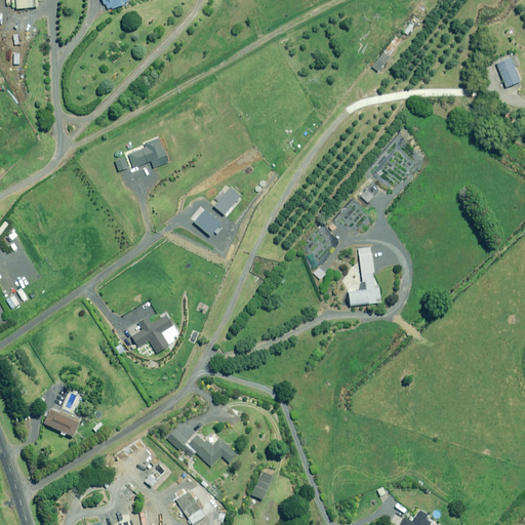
[(16,7),(16,8),(38,7),(37,0),(11,0),(12,7),(16,7)]
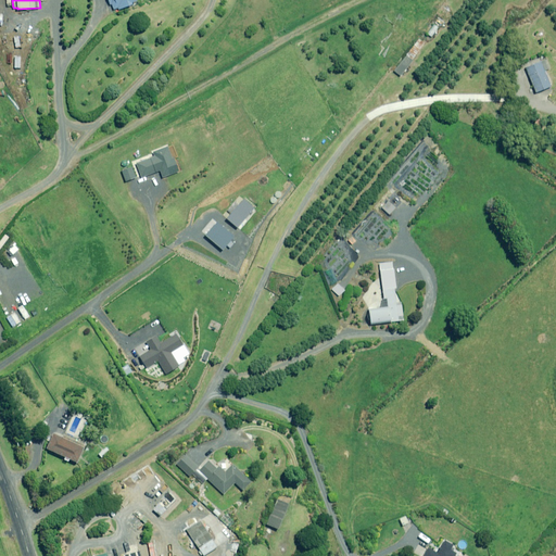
[(111,4),(113,10),(117,9),(118,10),(137,2),(136,0),(108,0),(110,4),(111,4)]
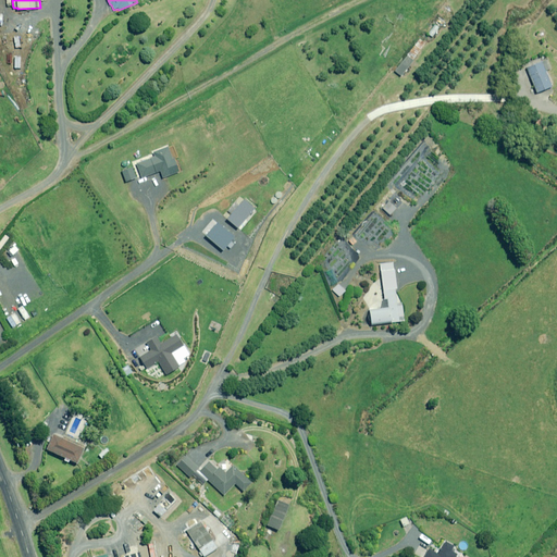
[(432,37),(438,29),(434,25),(428,34),(432,37)]
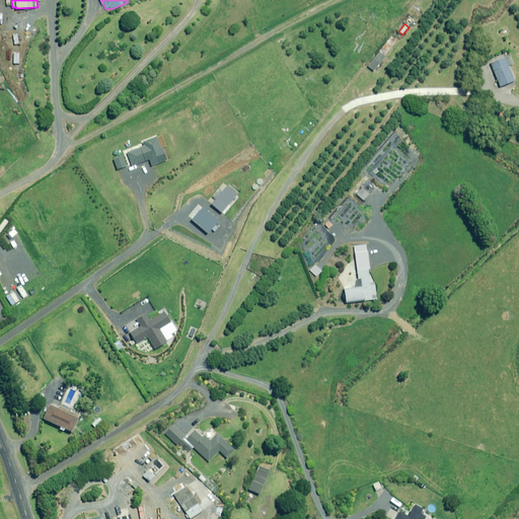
[(396,41),(390,36),(368,66),(373,71),(396,41)]
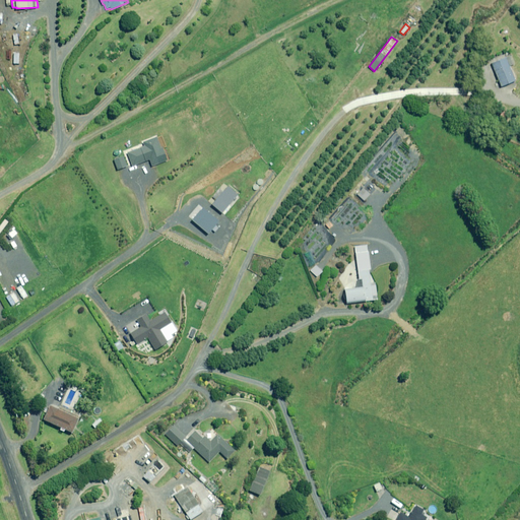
[(495,61),(507,88),(519,82),(507,56),(495,61)]
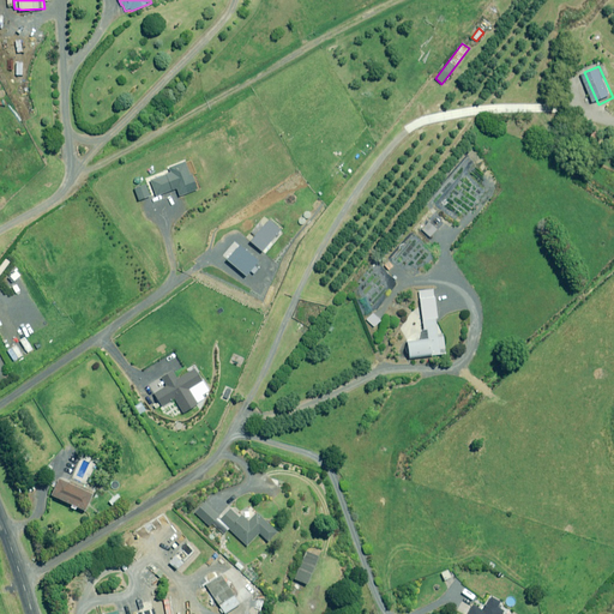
[(329,205),(337,194),(332,191),(324,202),(329,205)]
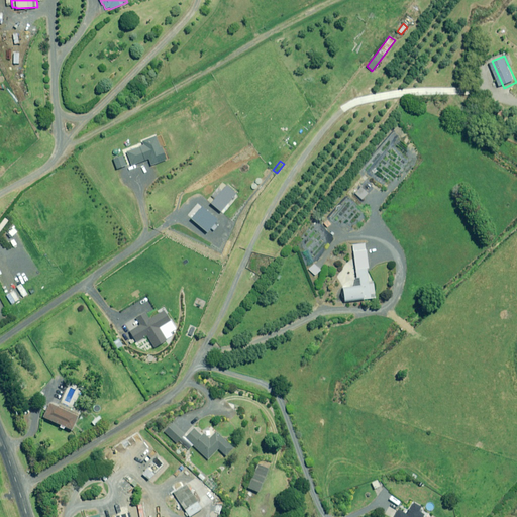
[(344,302),(376,298),(374,284),(371,284),(367,249),(353,250),(356,278),(359,278),(360,285),(342,287),(344,302)]
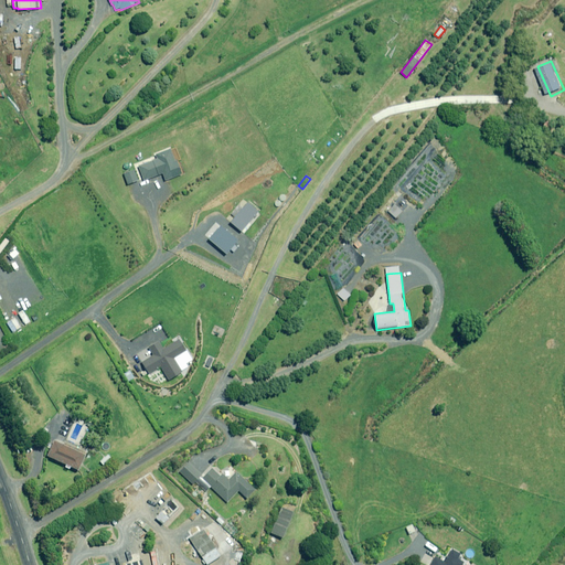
[(162,349),(158,341),(139,352),(145,361),(142,362),(149,373),(160,366),(169,380),(182,372),(173,358),(185,350),(179,339),(162,349)]
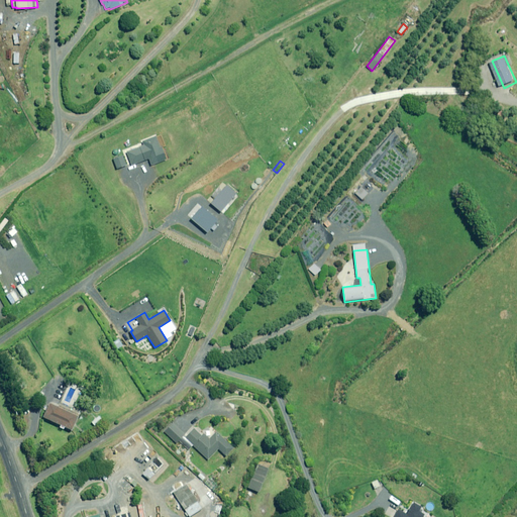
[(77,416),(49,404),(42,417),(61,425),(60,427),(64,429),(64,427),(71,430),(77,416)]
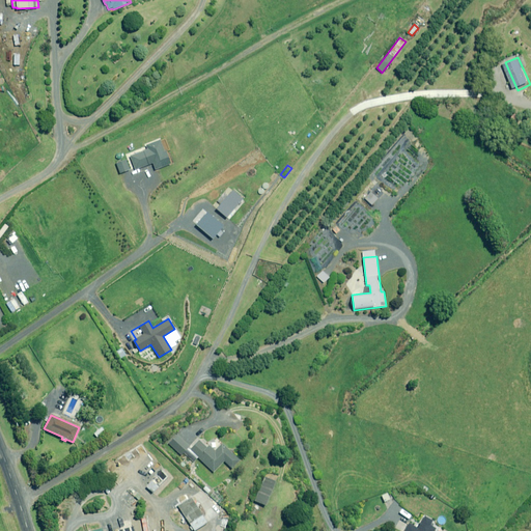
[(189,448),(190,446),(176,435),(169,444),(183,455),(184,454),(193,463),(197,457),(214,472),(223,460),(231,468),(240,459),(221,443),(215,450),(207,445),(206,447),(198,440),(192,447),(190,449),(189,448)]
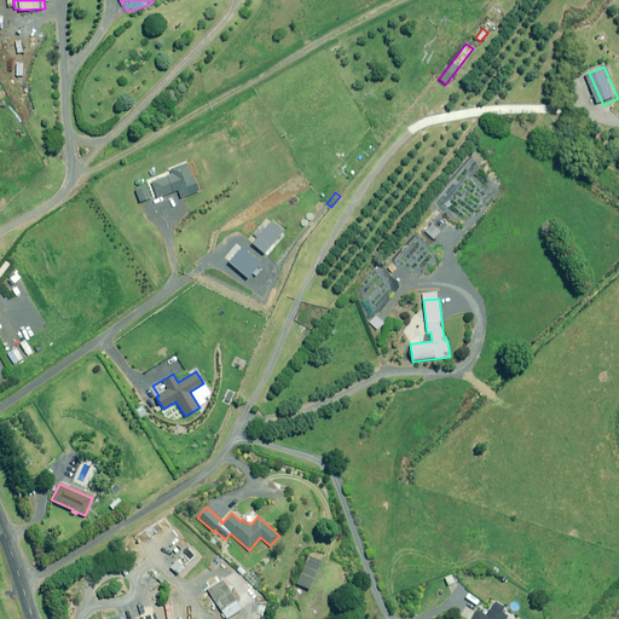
[(320,561),(308,556),(298,584),(310,589),(320,561)]
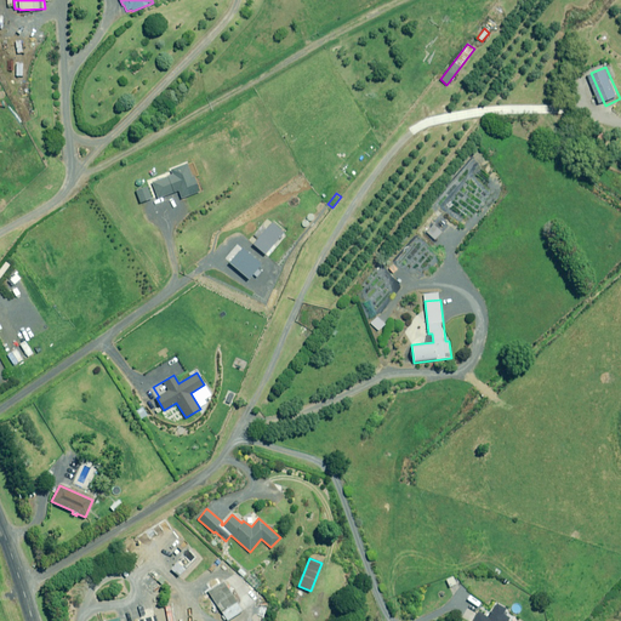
[(456,585),(453,576),(446,580),(450,588),(456,585)]
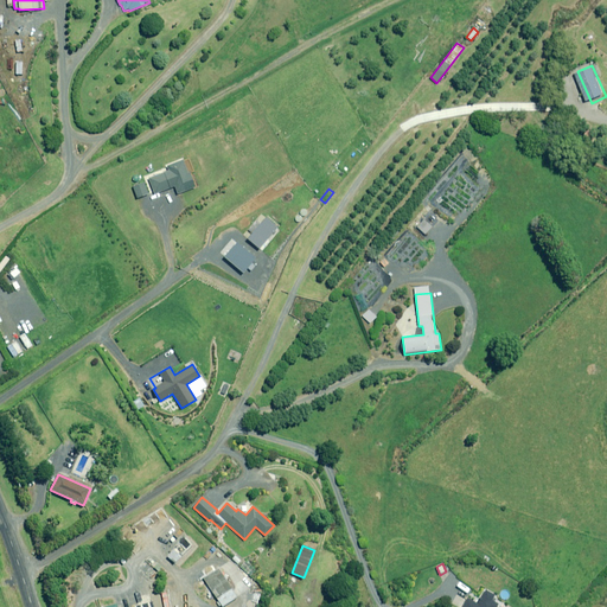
[(231,588),(217,568),(203,579),(217,599),(231,588)]
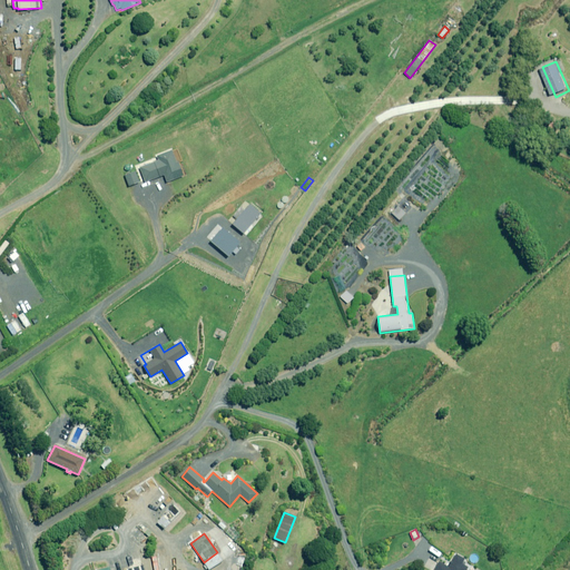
[(464,559),(455,554),(449,567),(439,561),(433,569),(465,569),(468,567),(461,563),(464,559)]
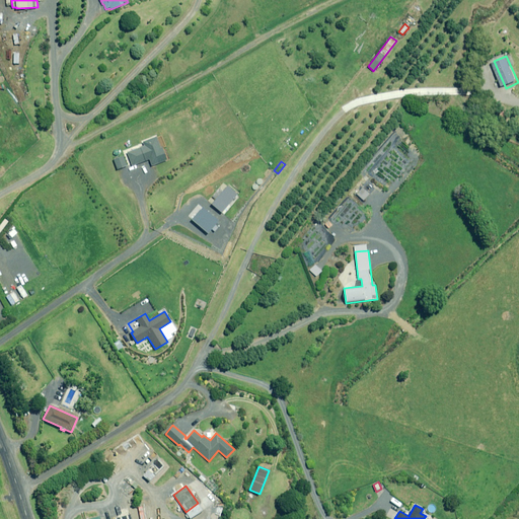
[(155,518),(153,508),(145,510),(147,518),(155,518)]
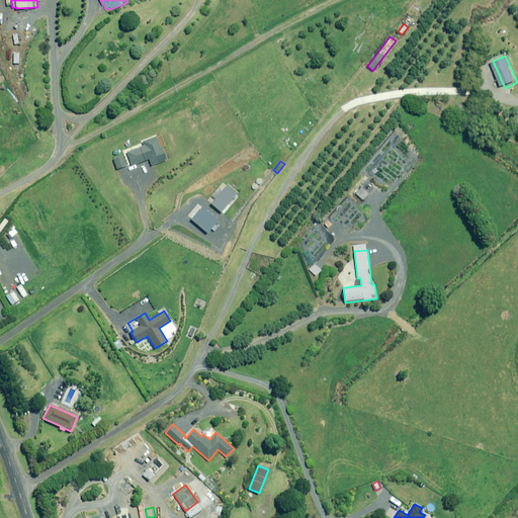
[(99,517),(98,509),(82,512),(83,517),(99,517)]
